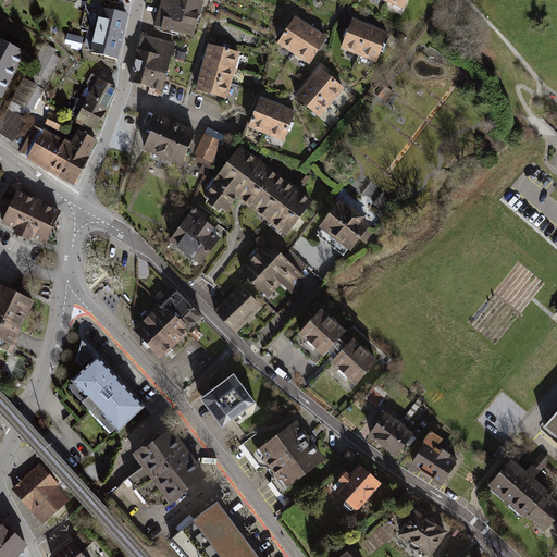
[(161,0),(153,25),(193,37),(202,0),(161,0)]
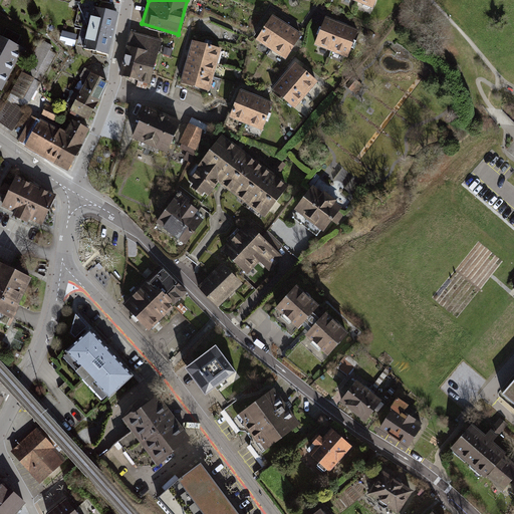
[(98,5),(80,2),(76,24),(83,26),(77,46),(85,49),(84,52),(110,59),(119,16),(97,10),(98,5)]
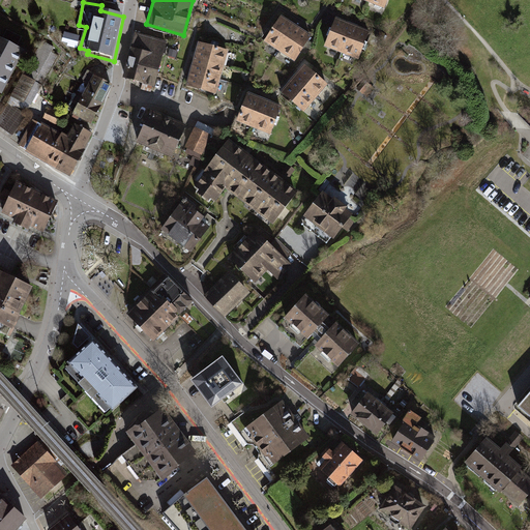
[(281,16),(263,41),(277,51),(295,24),(281,16)]
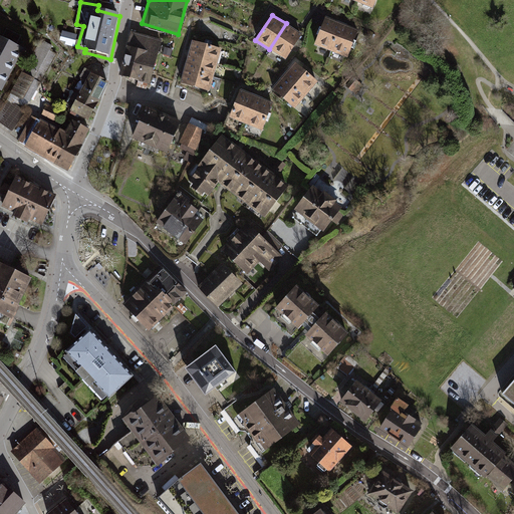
[(325,16),(314,45),(331,51),(340,22),(325,16)]
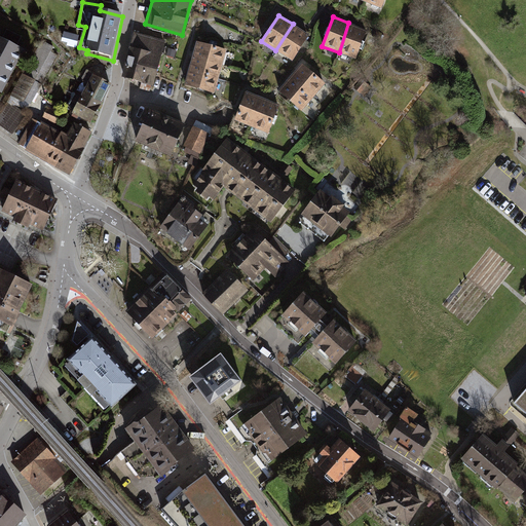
[(366,30),(348,23),(339,52),(354,59),(366,30)]
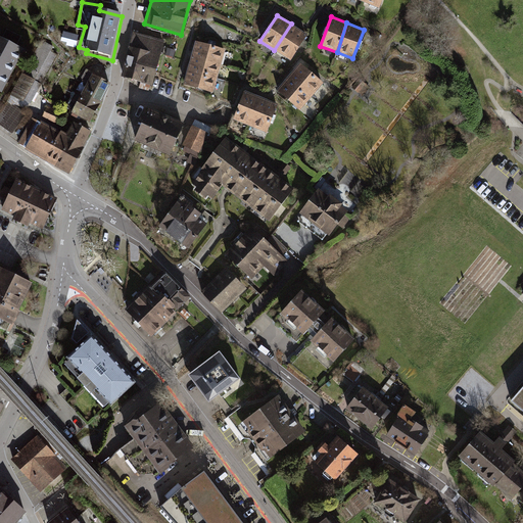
[(306,35),(291,24),(274,50),(290,59),(306,35)]
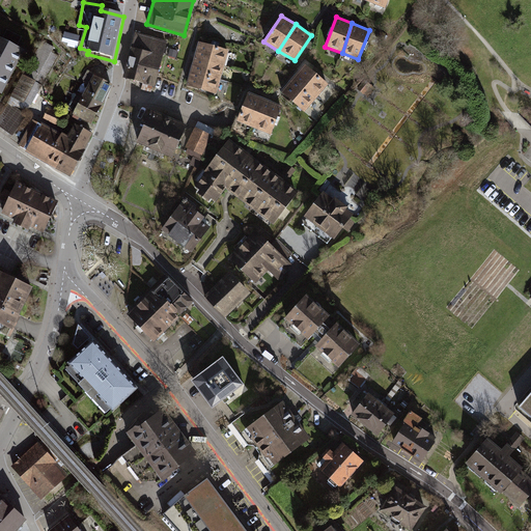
[(0,38),(0,96),(3,99),(26,53),(17,48),(22,38),(7,31),(2,40),(0,38)]
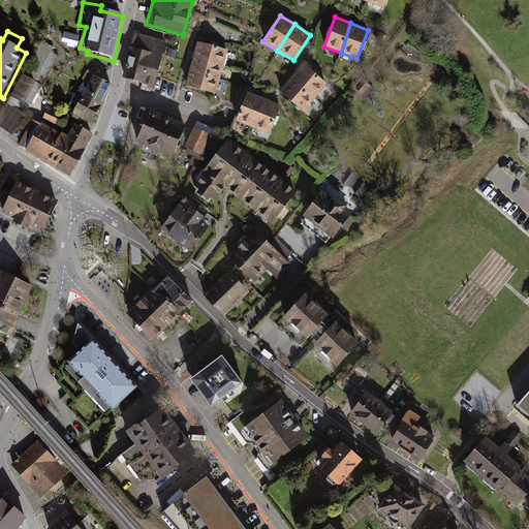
[(80,37),(65,32),(62,43),(67,44),(67,47),(78,50),(80,37)]
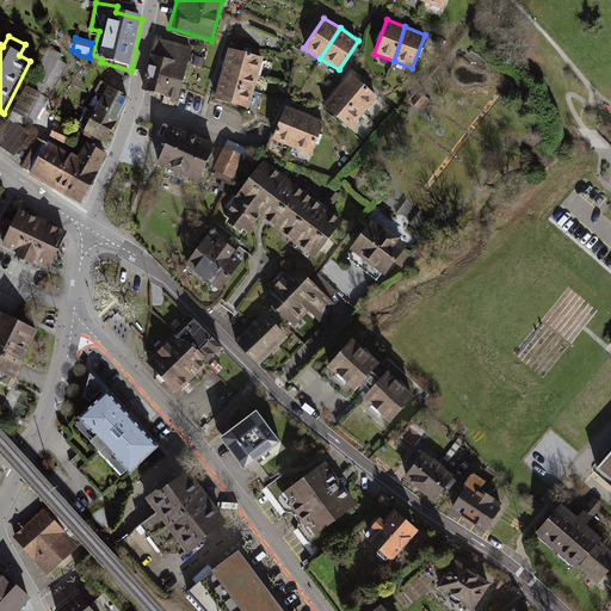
[(158,37),(143,90),(179,99),(193,47),(158,37)]
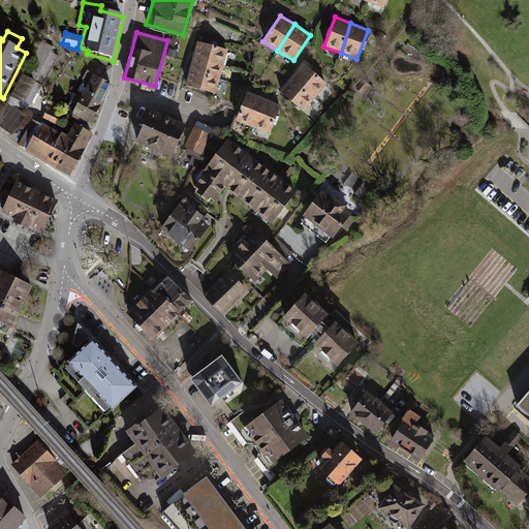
[(6,104),(0,113),(0,127),(13,138),(28,118),(59,56),(53,53),(55,48),(41,40),(6,104)]
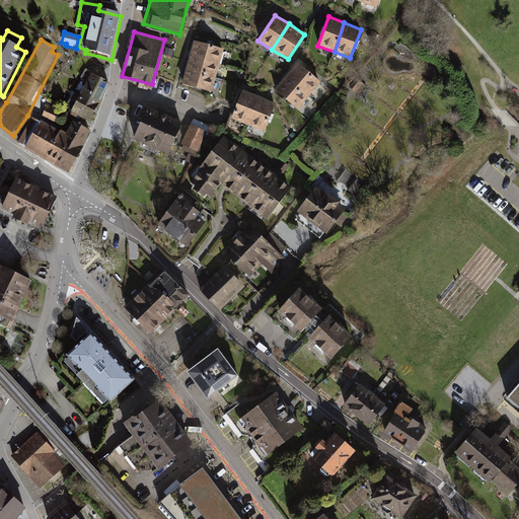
[(194,41),(190,56),(219,65),(223,49),(194,41)]
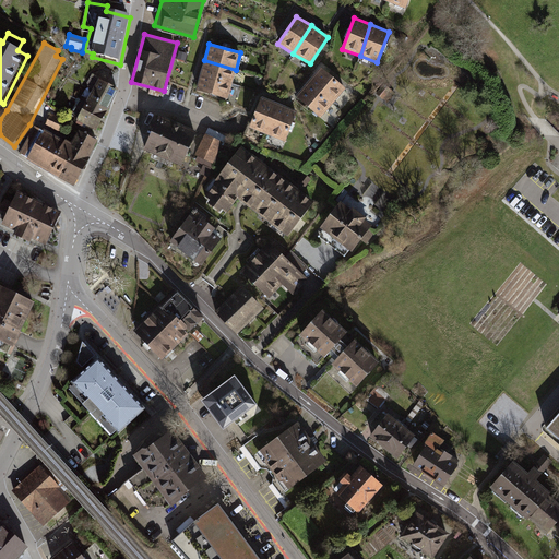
[(236,70),(204,60),(200,74),(232,83),(236,70)]
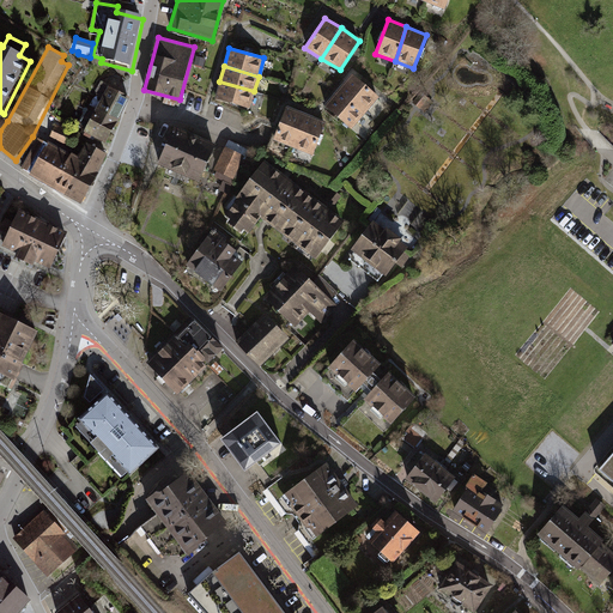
[(378,97),(351,74),(338,89),(365,113),(378,97)]
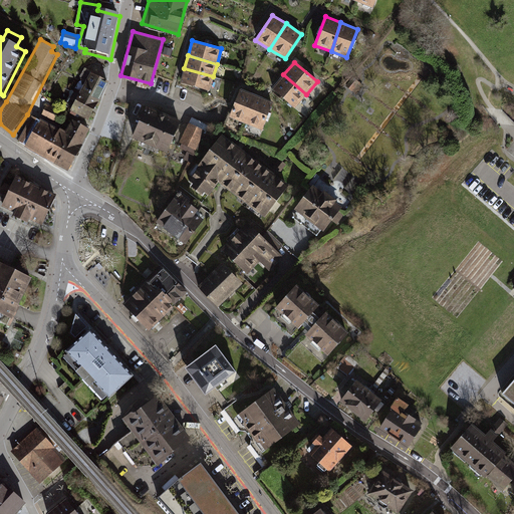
[(213,76),(184,68),(180,82),(210,91),(213,76)]
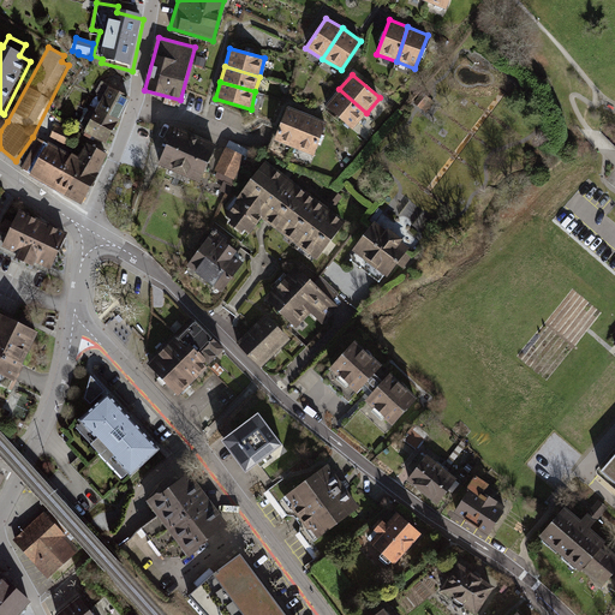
[(87,132),(85,133),(103,143),(127,97),(100,83),(96,91),(97,95),(88,112),(79,106),(70,123),(87,132)]
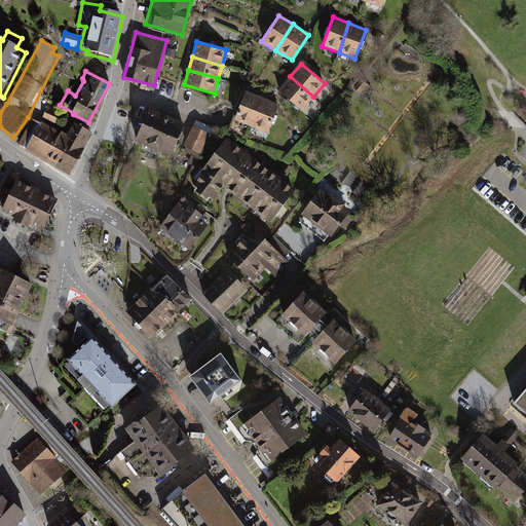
[(290,76),(278,90),(301,111),(313,97),(290,76)]
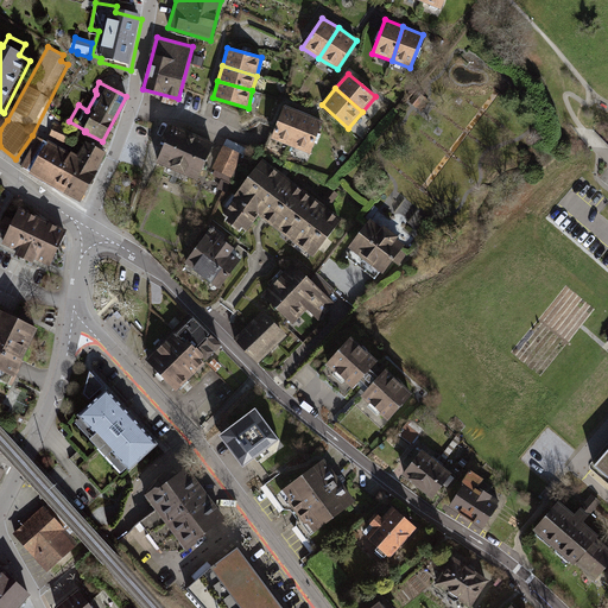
[(417,92),(407,102),(422,112),(429,102),(417,92)]
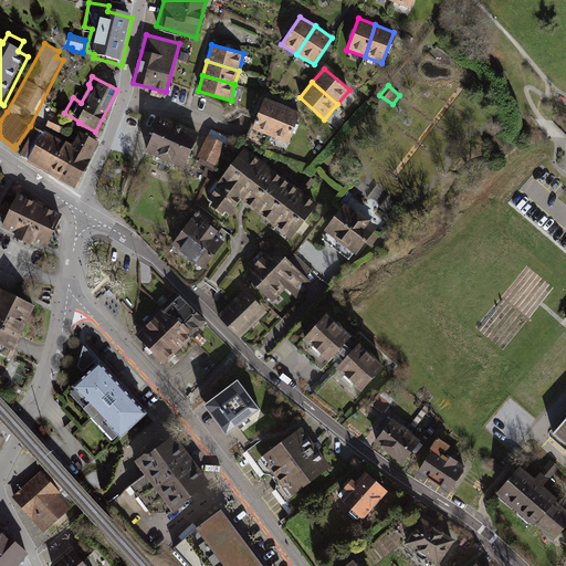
[(263,97),(250,129),(270,137),(283,105),(263,97)]
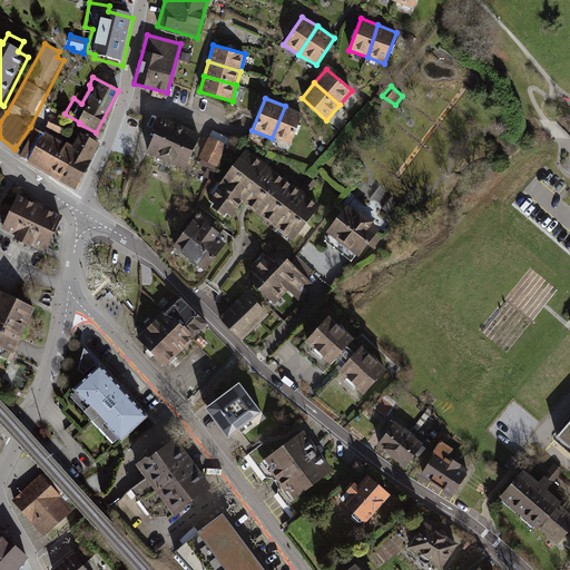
[(302,114),(285,106),(272,138),(291,144),(302,114)]
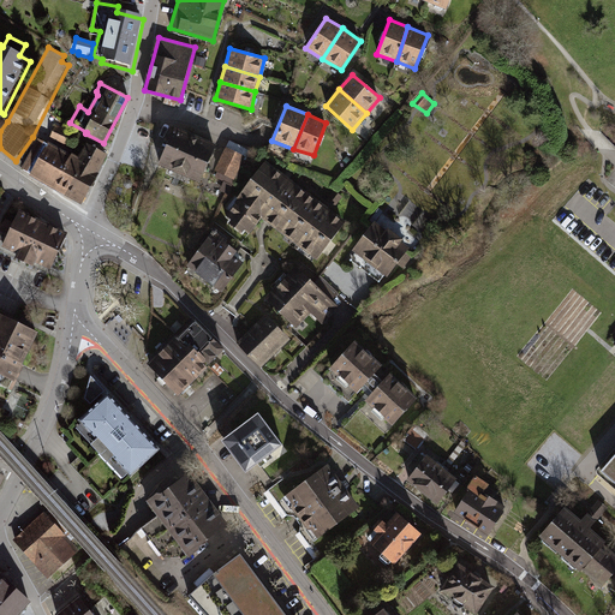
[(57,126),(49,139),(71,149),(77,136),(57,126)]
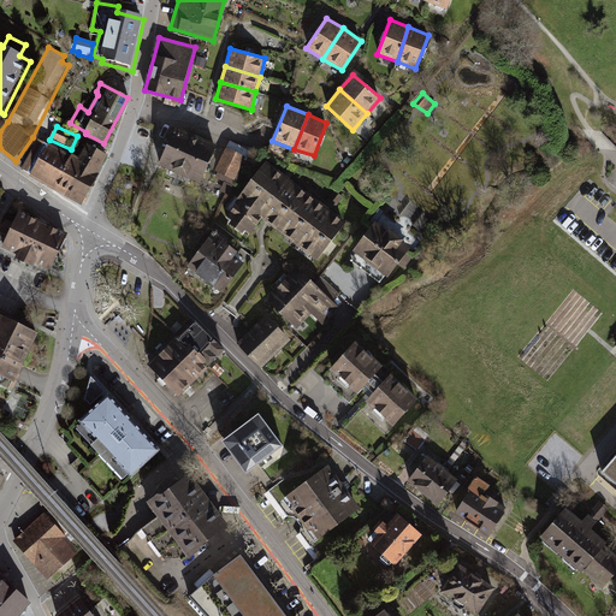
[(173,128),(157,164),(199,182),(217,146),(173,128)]
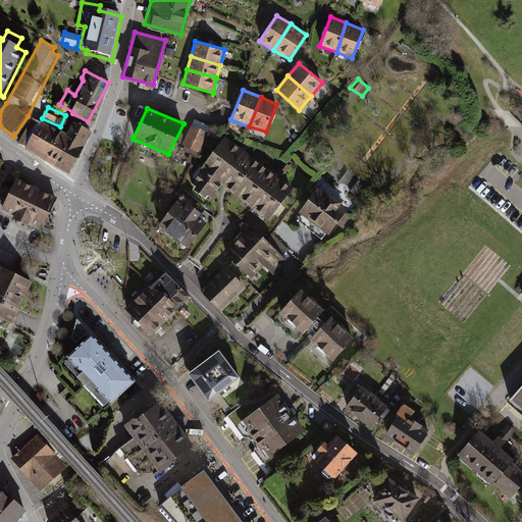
[(33,119),(21,143),(30,147),(29,149),(69,170),(90,132),(74,123),(68,136),(42,122),(42,124),(33,119)]
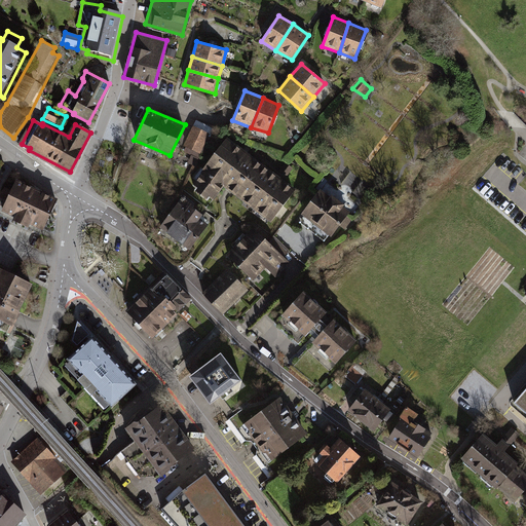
[(211,133),(192,124),(183,146),(201,154),(211,133)]
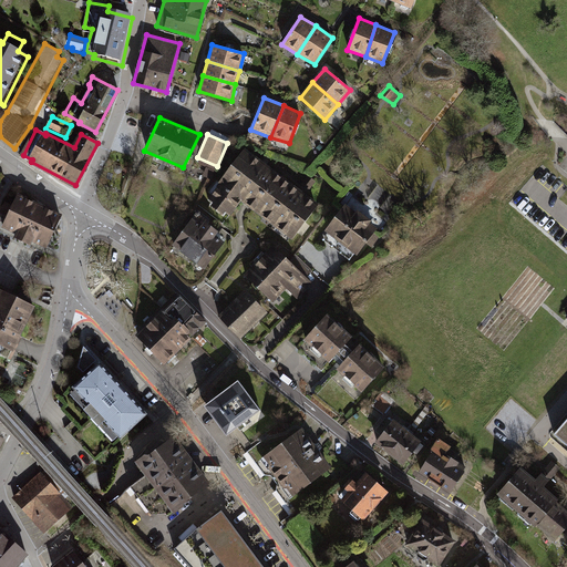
[(246,148),(207,198),(210,202),(208,205),(222,215),(225,212),(228,214),(243,202),(291,238),(318,203),(246,148)]
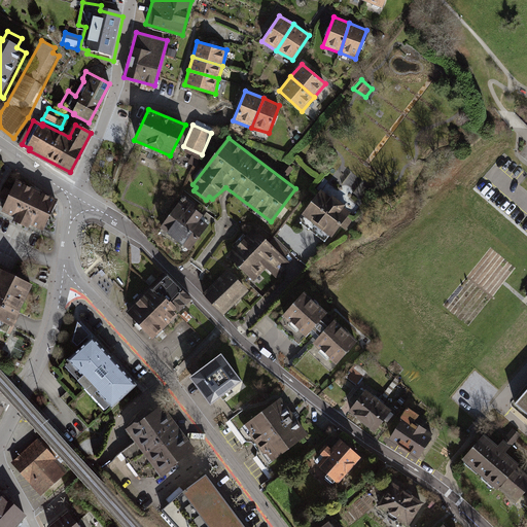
[(18,182),(2,215),(23,224),(22,229),(29,233),(31,229),(44,235),(59,203),(18,182)]
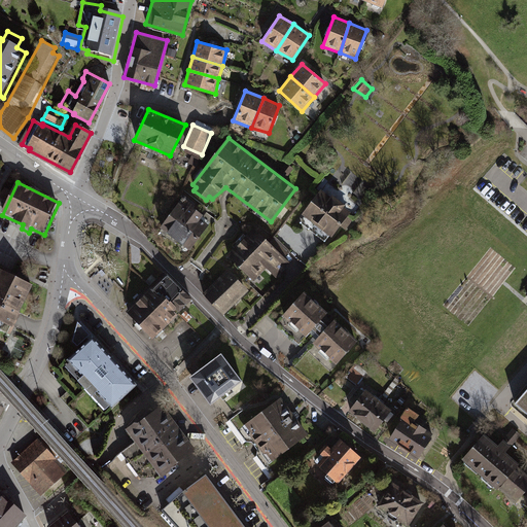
[(320,189),(302,214),(330,237),(349,212),(343,207),(344,205),(331,195),(329,197),(320,189)]
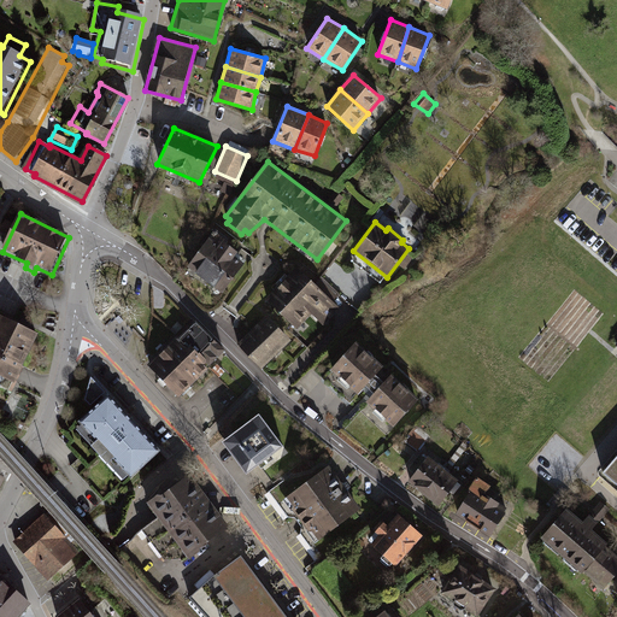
[(211,233),(184,268),(222,294),(242,264),(234,259),(239,253),(211,233)]
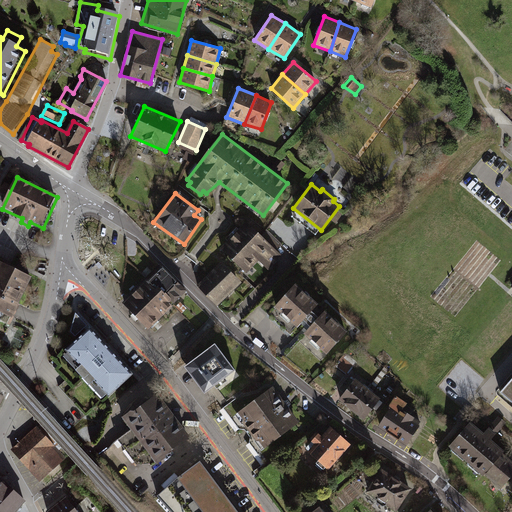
[(261,236),(246,221),(232,235),(258,260),(269,270),(281,256),(275,250),(280,245),(266,230),(261,236)]
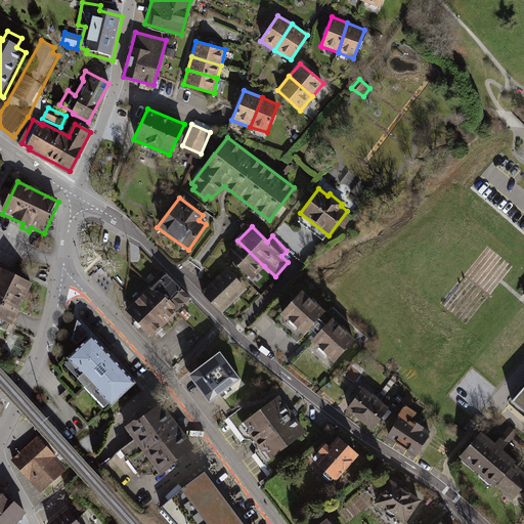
[(264,266),(237,241),(225,254),(252,280),(264,266)]
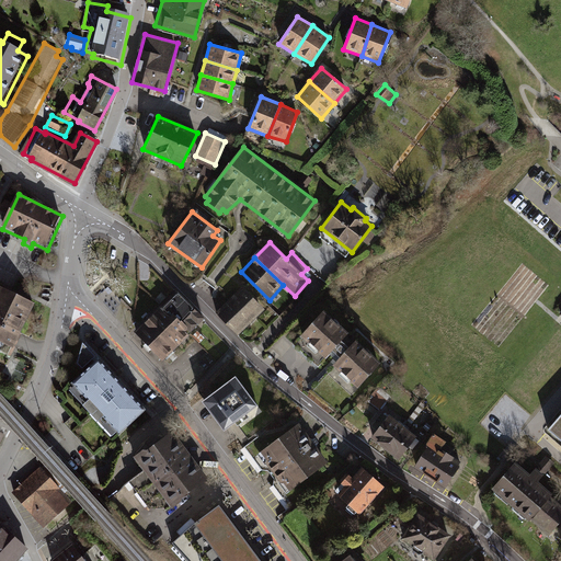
[(0,287),(0,345),(13,352),(36,305),(0,287)]
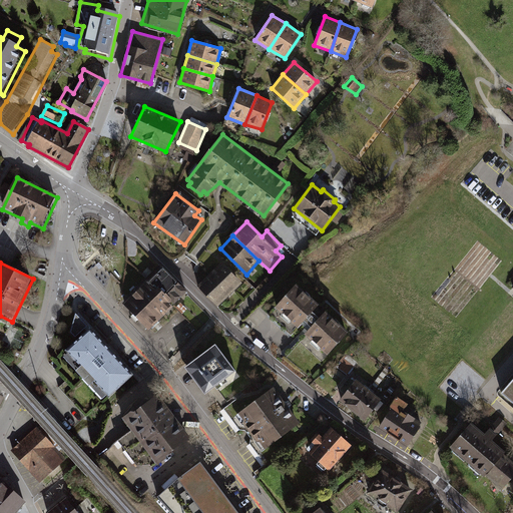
[(241,284),(221,263),(196,286),(215,307),(241,284)]
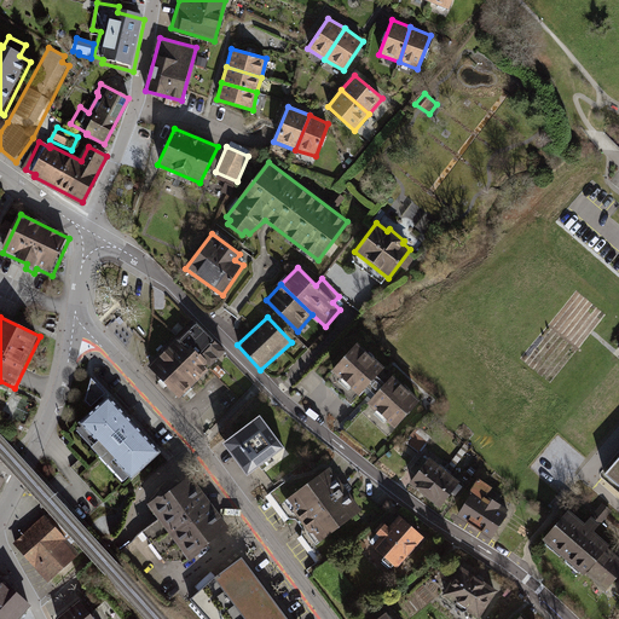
[(213,340),(195,323),(177,340),(195,357),(210,342),(213,340)]
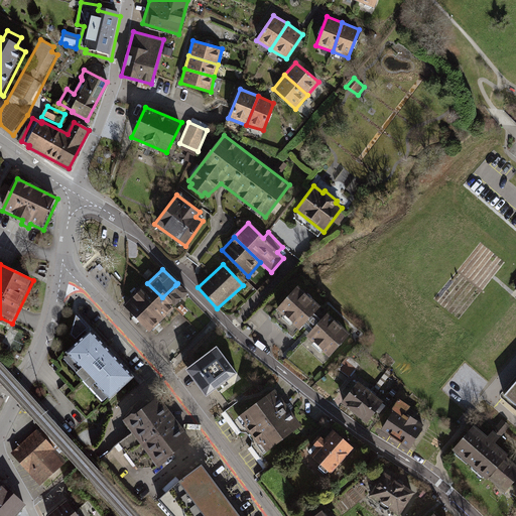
[(147,283),(123,305),(148,333),(173,307),(162,297),(147,283)]
